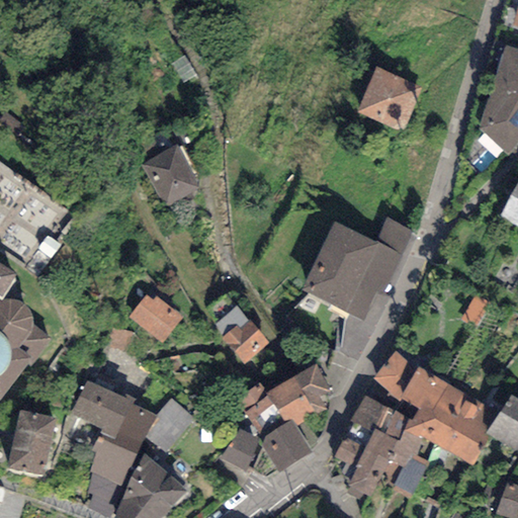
[(517,53),(505,49),(476,137),(509,154),(517,141),(517,53)]
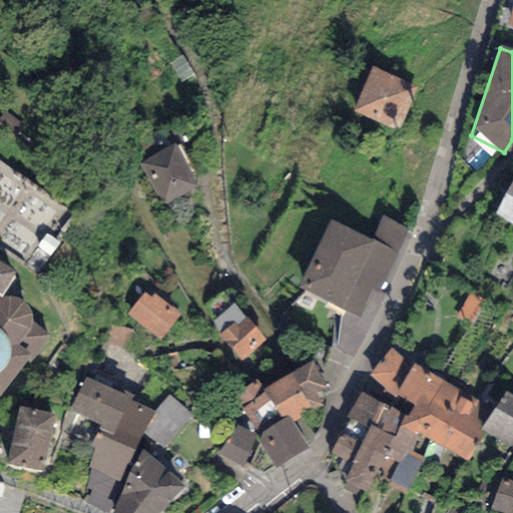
[(422,88),(371,66),(351,114),(403,135),(422,88)]
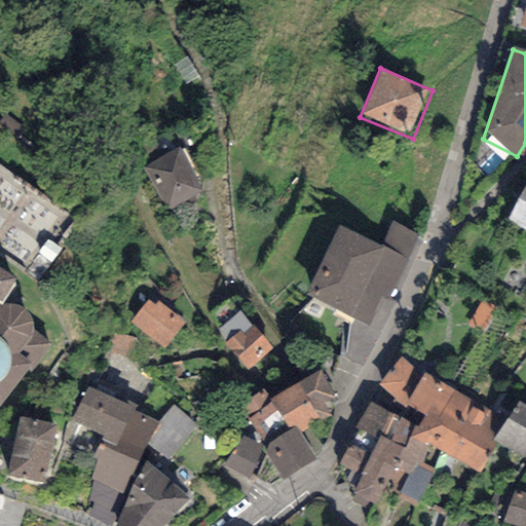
[(178,157),(149,172),(168,211),(197,196),(178,157)]
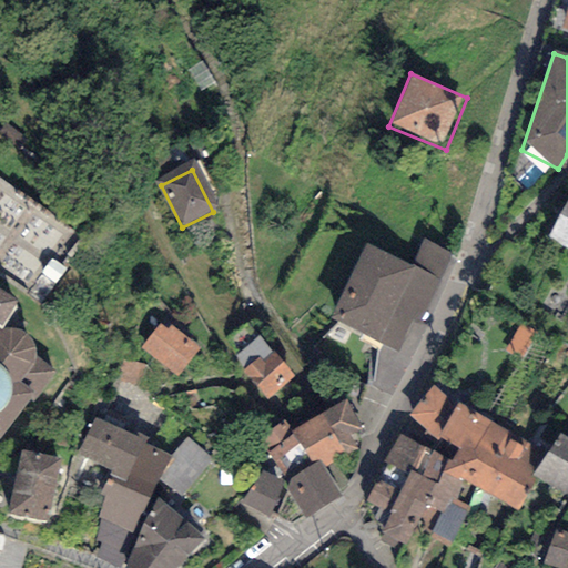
[(567,219),(555,244),(567,252),(567,219)]
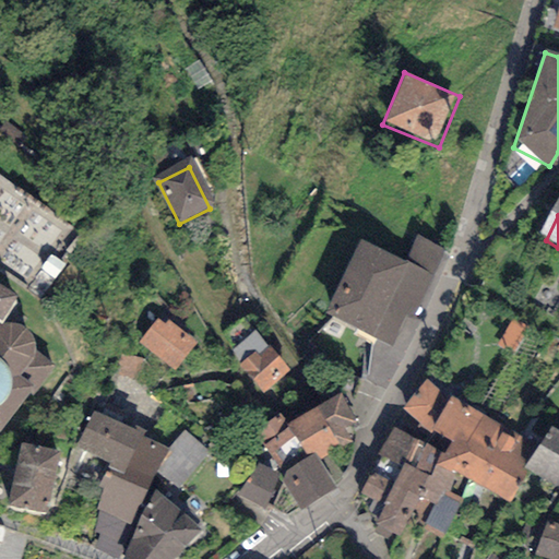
[(406,271),(363,251),(332,321),(391,347),(406,313),(413,317),(441,254),(418,245),(406,271)]
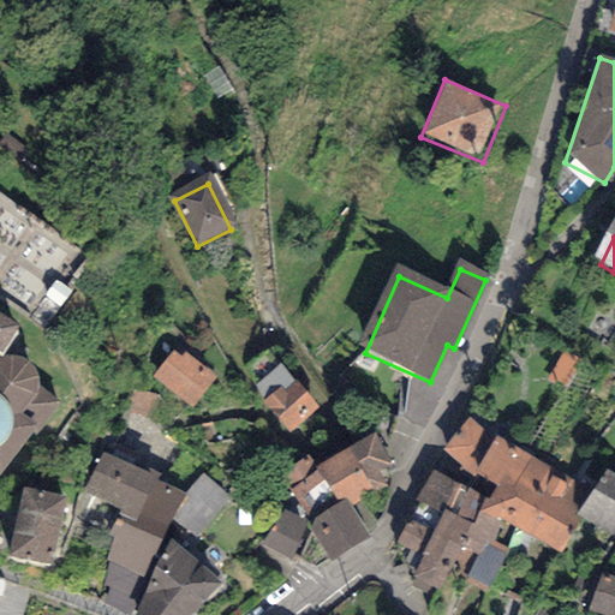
[(0,487),(55,410),(37,398),(36,389),(28,376),(11,364),(19,352),(0,338),(0,487)]
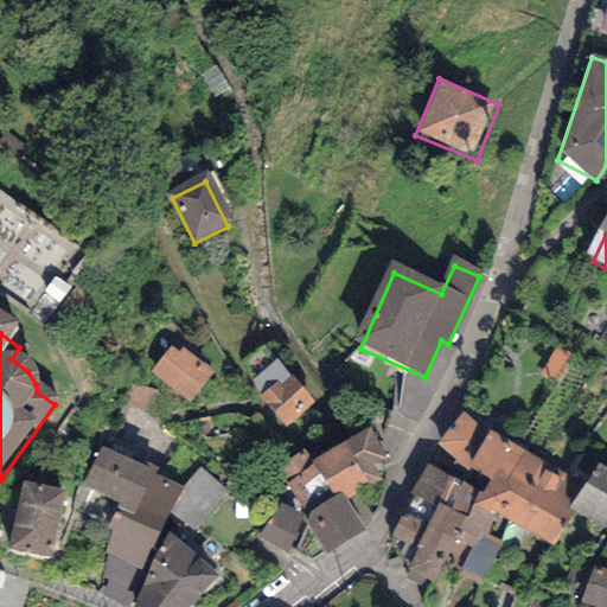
[(209,381),(176,352),(157,376),(190,403),(209,381)]
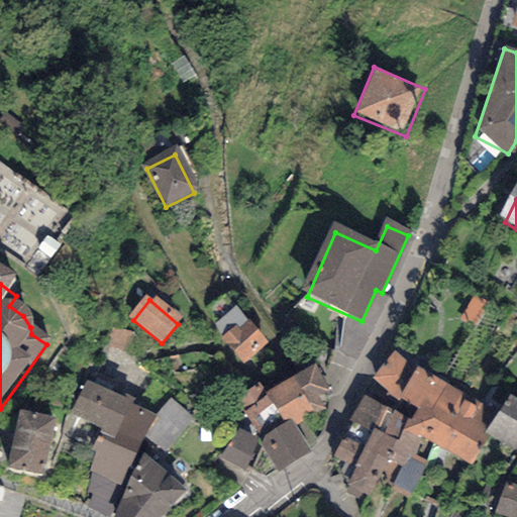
[(238,329),(248,321),(235,306),(212,325),(221,337),(235,325),(238,329)]
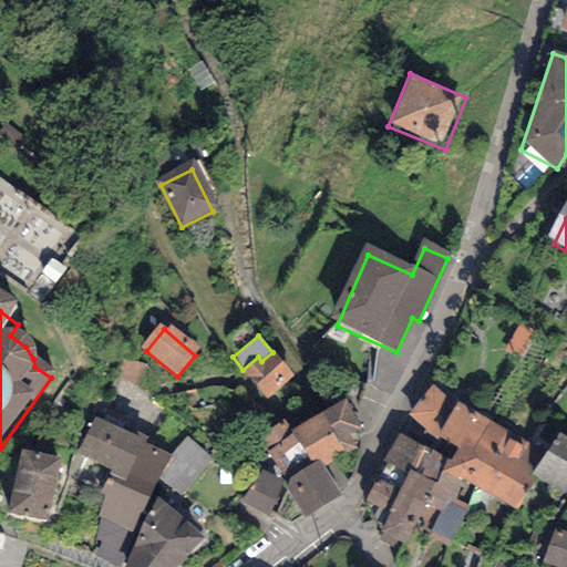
[(258,357),(243,370),(269,400),(295,377),(272,352),(261,361),(258,357)]
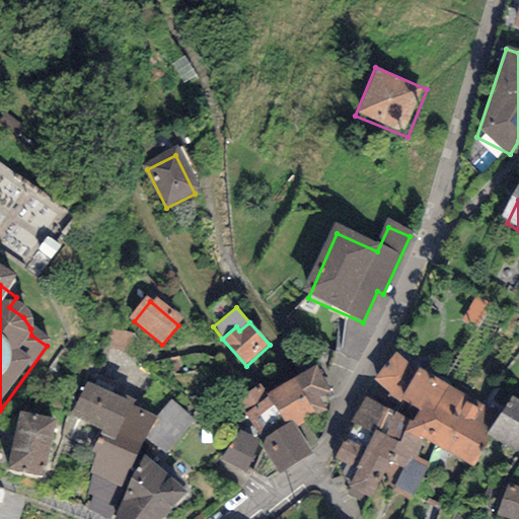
[(417,370),(395,353),(374,379),(398,402),(399,399),(417,370)]
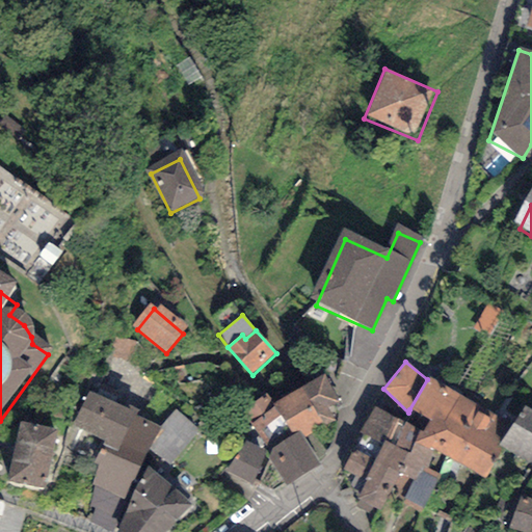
[(289,394),(273,403),(275,406),(289,429),(293,436),(300,431),(304,439),(311,434),(336,420),(328,408),(340,401),(323,374),(289,394)]
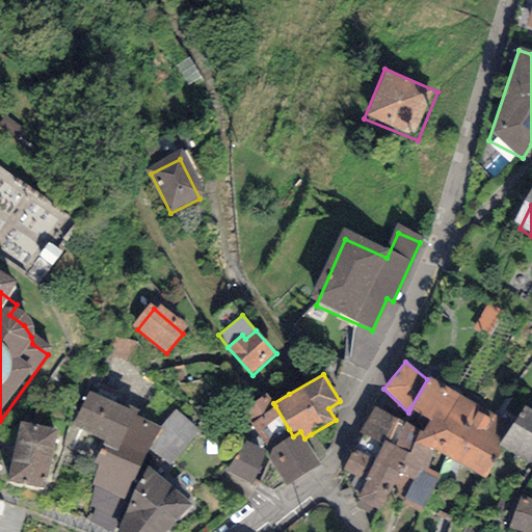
[(429,377),(427,379),(409,409),(428,420),(421,432),(416,441),(432,450),(483,480),(502,448),(498,446),(510,424),(429,377)]
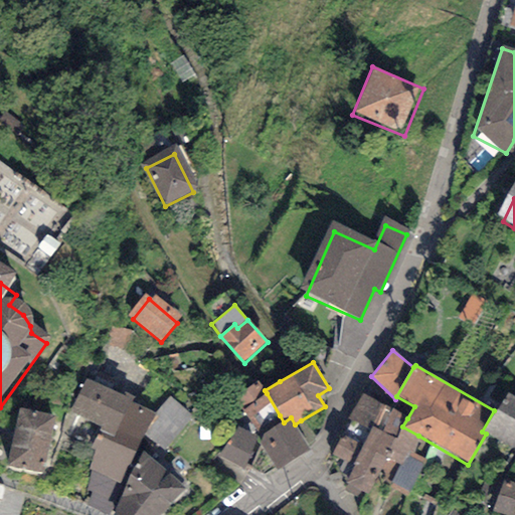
[(265,390),(256,380),(236,395),(245,407),(267,393),(265,390)]
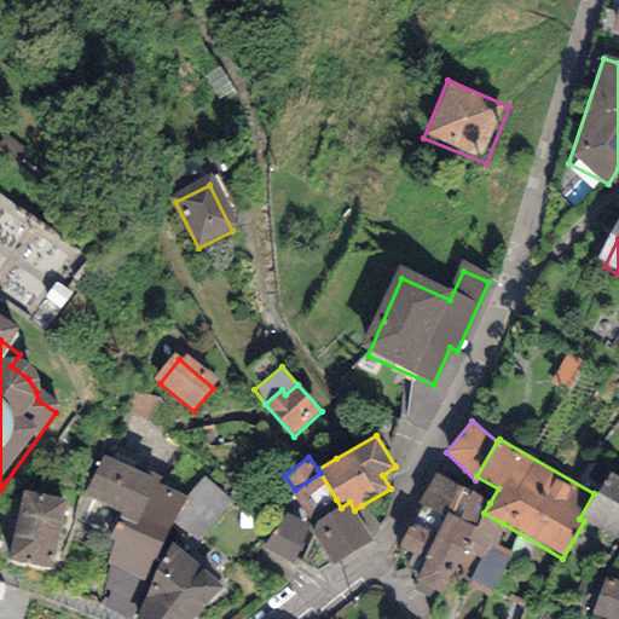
[(183,507),(106,469),(82,516),(119,531),(113,544),(117,549),(109,570),(145,584),(174,525),(198,543),(229,505),(202,482),(183,507)]
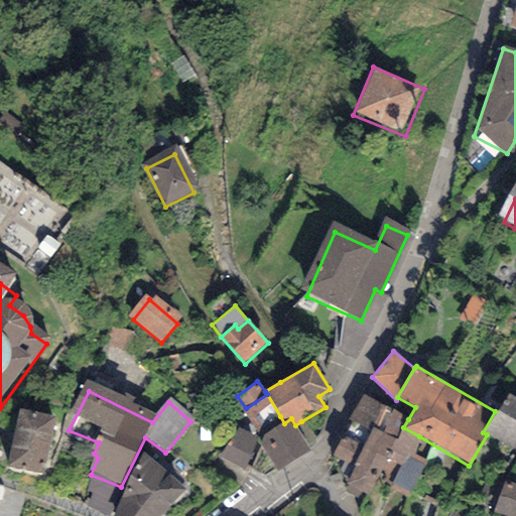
[(259,432),(280,416),(267,394),(246,408),(243,410),(259,432)]
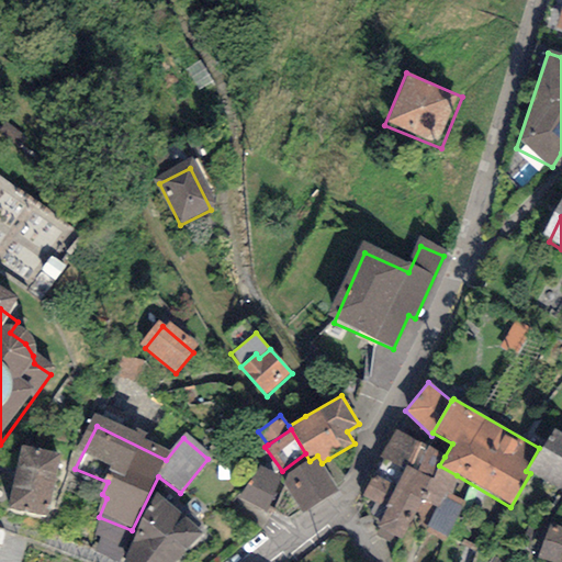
[(561,434),(553,429),(539,448),(526,471),(530,473),(561,490),(561,434)]
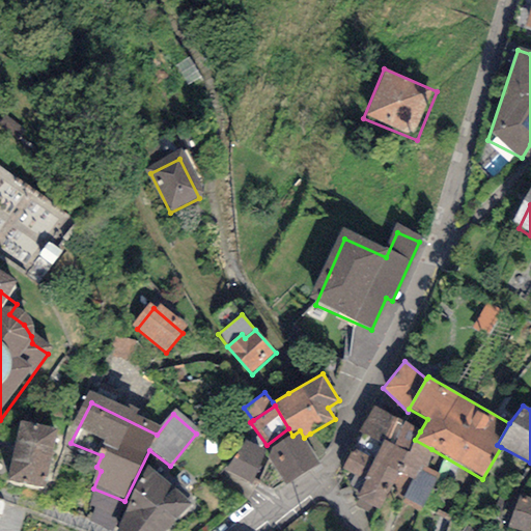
[(420,431),(371,407),(359,432),(360,434),(342,469),(366,480),(353,506),(368,513),(372,506),(378,509),(388,488),(402,497),(399,502),(419,511),(438,474),(422,466),(431,449),(415,440),(420,431)]
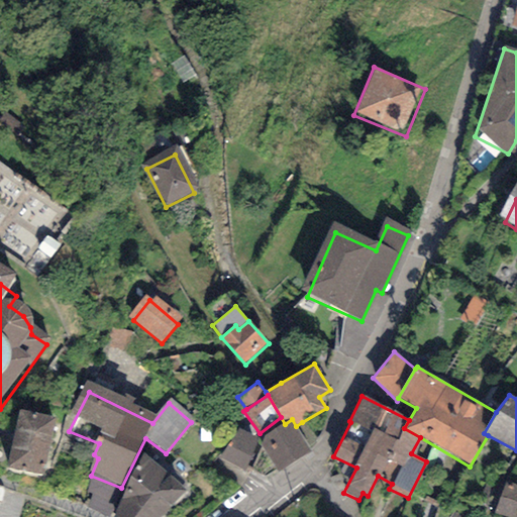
[(311,451),(296,426),(292,419),(285,424),(260,439),(279,471),(311,451)]
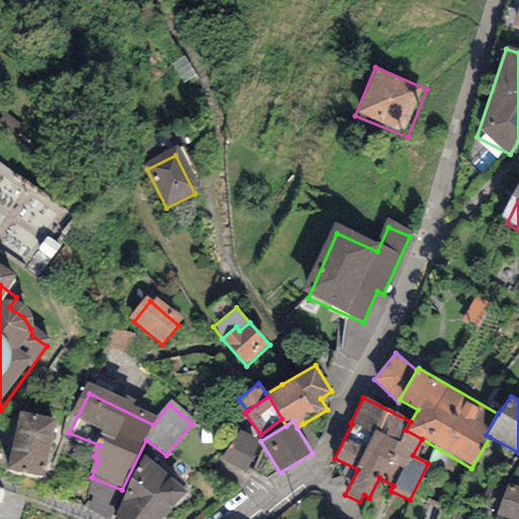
[(55,429),(22,422),(10,477),(43,485),(55,429)]
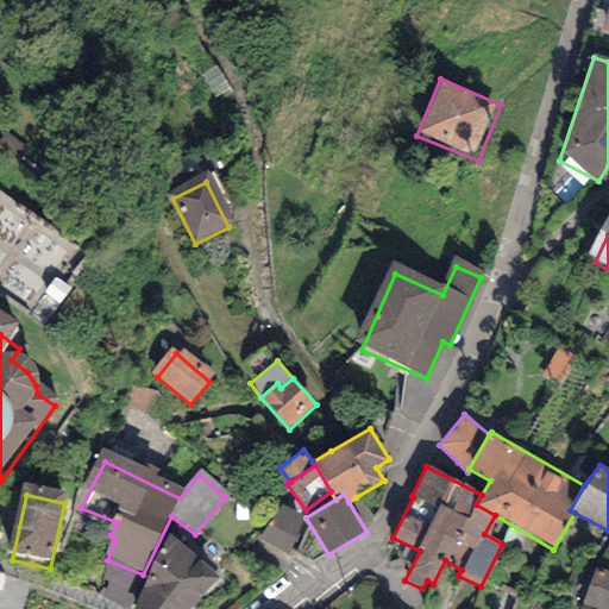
[(306,518),(281,504),(256,539),(287,554),(306,518)]
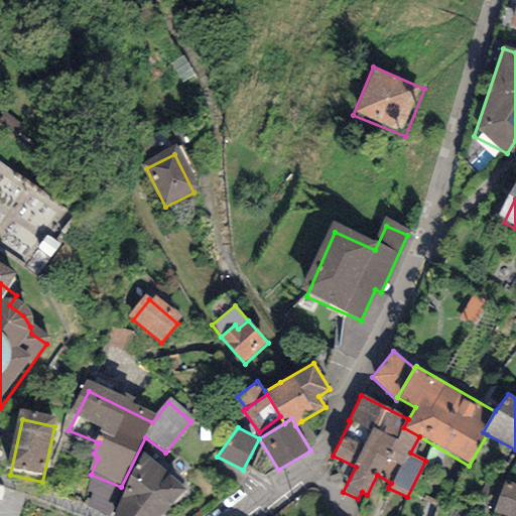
[(166,515),(182,500),(145,467),(120,515),(166,515)]
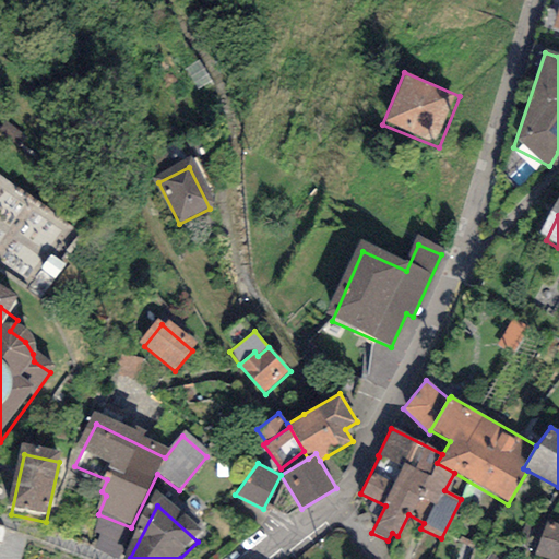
[(558,558),(558,524),(545,520),(534,556),(545,558),(558,558)]
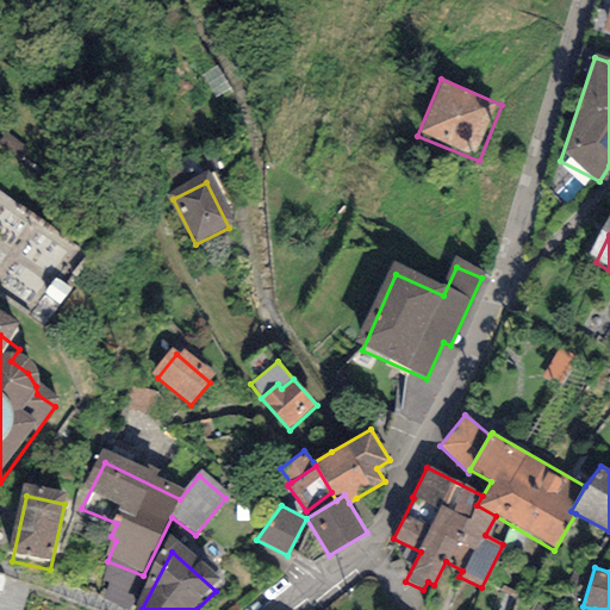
[(27,609),(32,589),(0,580),(0,596),(4,598),(0,609),(27,609)]
